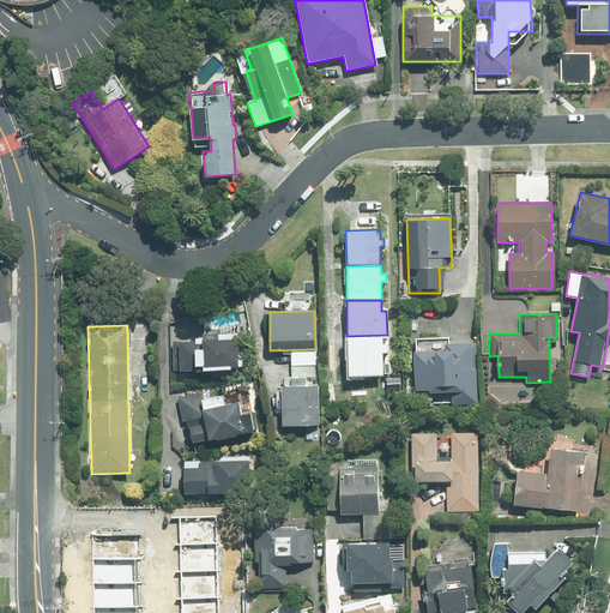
[(240,366),(239,332),(201,335),(203,341),(170,343),(171,371),(240,366)]
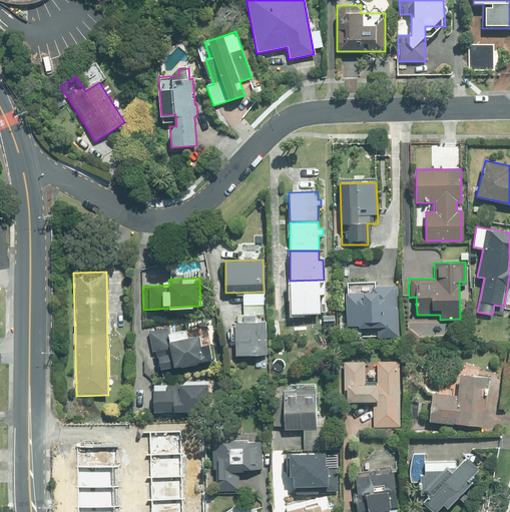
[(320,282),(290,282),(291,314),(320,314),(320,295),(324,294),(324,289),(320,289),(320,282)]
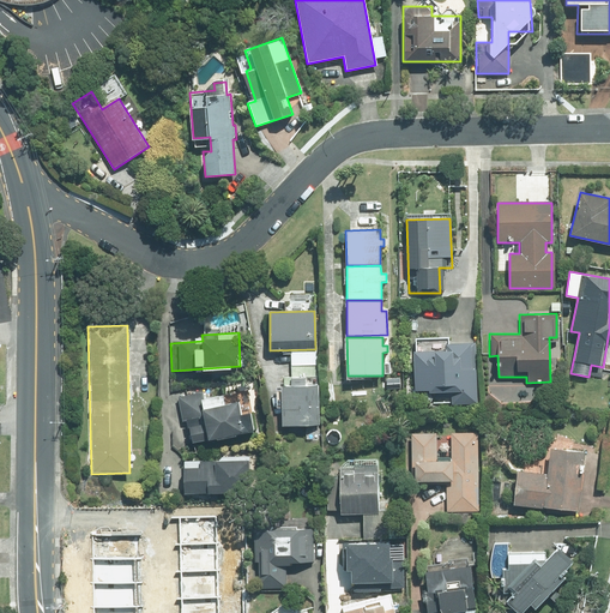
[(470,370),(469,344),(450,344),(448,337),(428,338),(428,350),(415,352),(416,390),(427,390),(427,396),(451,396),(451,403),(477,402),(476,370),(470,370)]
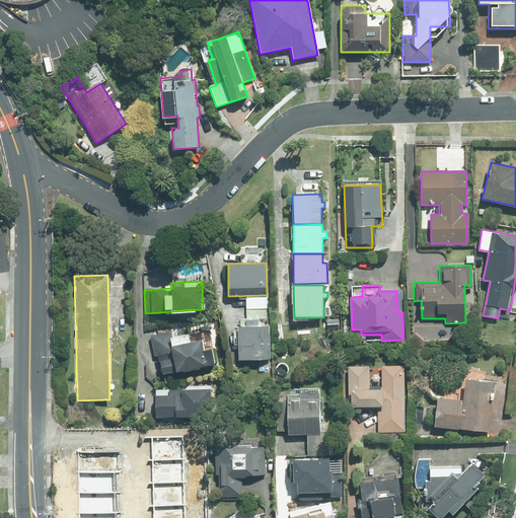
[(246,326),(237,326),(237,360),(269,359),(268,325),(258,325),(258,319),(246,319),(246,326)]
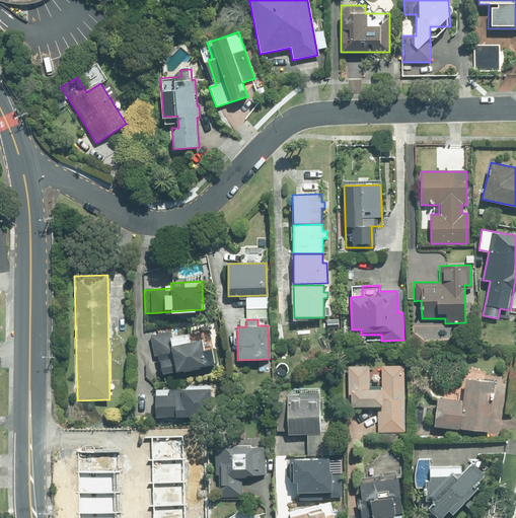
[(170,331),(149,335),(153,357),(158,356),(162,374),(216,364),(213,349),(204,351),(202,339),(190,341),(189,334),(171,337),(170,331)]
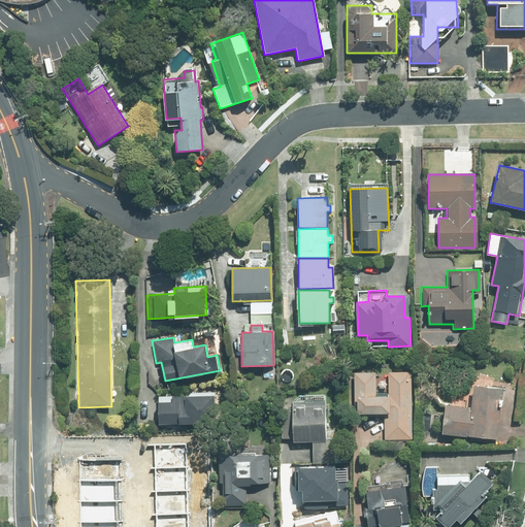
[(411,438),(409,372),(388,372),(388,396),(374,396),(374,372),(354,373),(355,415),(383,415),(384,438),(411,438)]
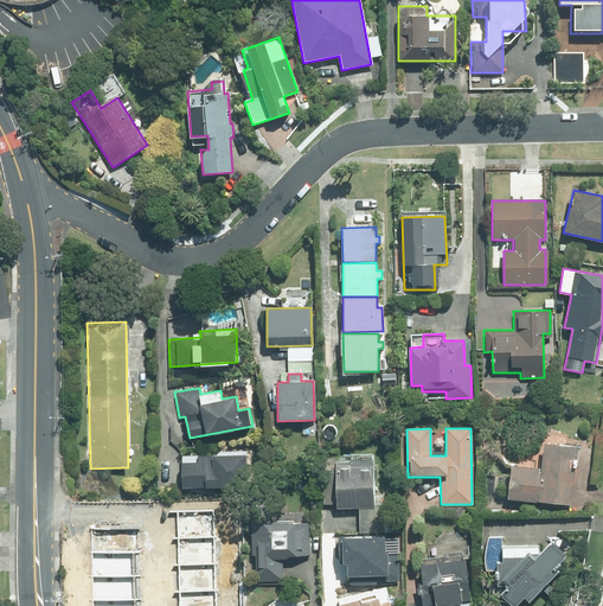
[(570,504),(577,446),(545,442),(541,469),(512,465),(508,497),(570,504)]
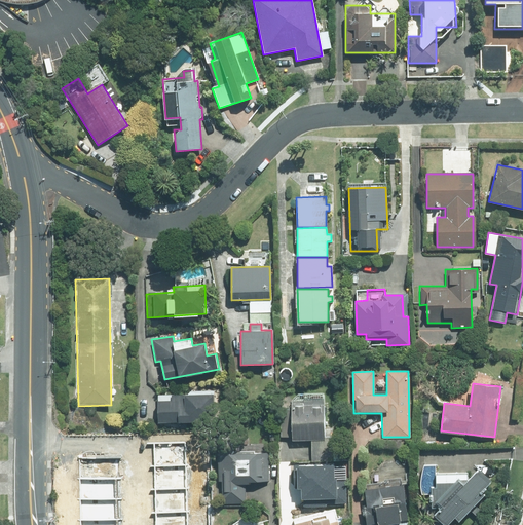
[(188,395),(156,395),(157,422),(213,422),(213,391),(188,391),(188,395)]
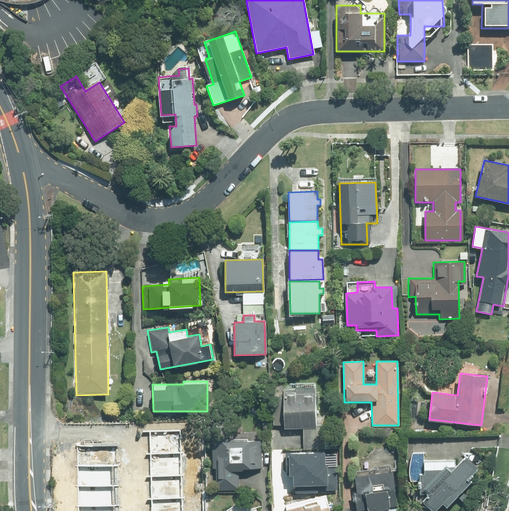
[(282,426),(282,428),(303,427),(303,449),(323,448),(323,417),(314,417),(314,389),(282,389),(282,397),(271,397),(272,426),(282,426)]
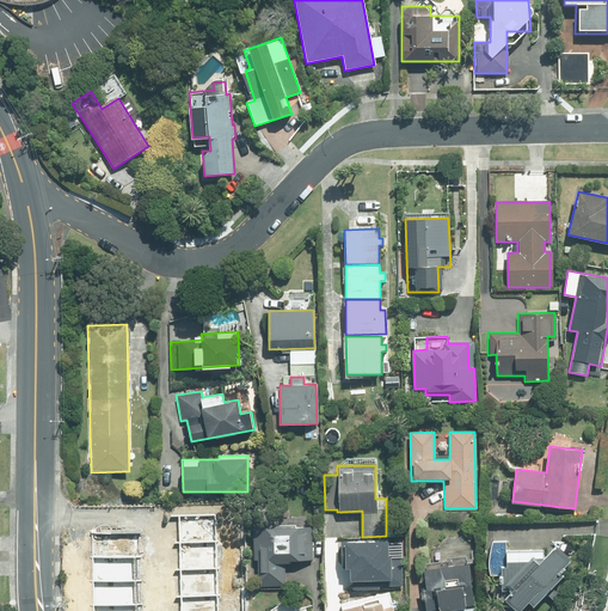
[(174,518),(177,610),(213,610),(210,517),(174,518)]
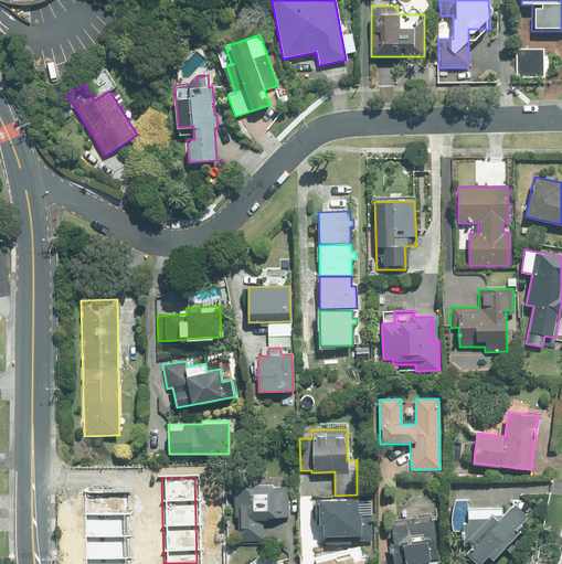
[(287,487),(234,488),(236,541),(262,541),(262,521),(265,521),(265,518),(288,518),(287,487)]
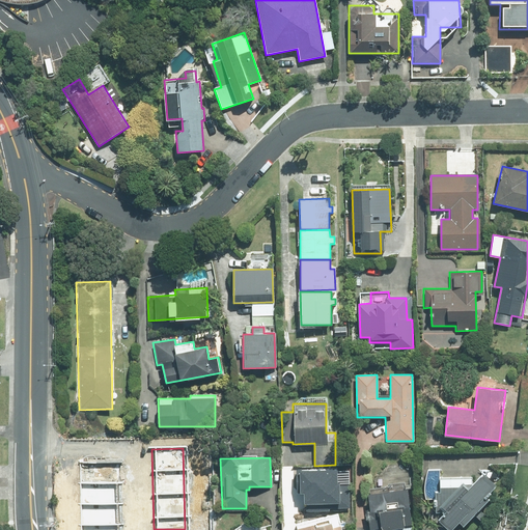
[(78,463),(78,529),(116,529),(116,463),(78,463)]
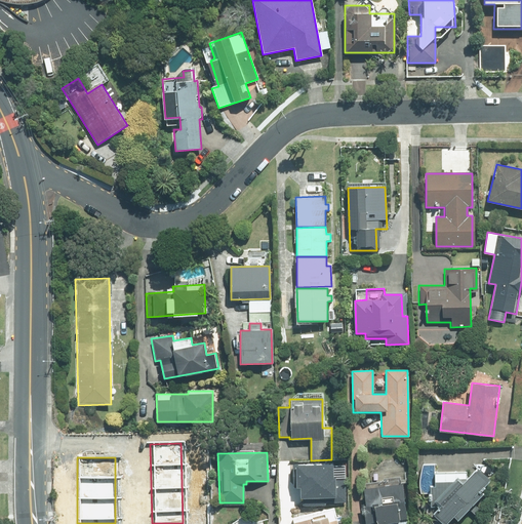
[(433,466),(419,466),(420,494),(431,494),(432,507),(441,507),(434,515),(444,523),(449,523),(455,518),(458,521),(483,493),(480,490),(490,479),(479,468),(467,481),(467,472),(433,473),(433,466)]
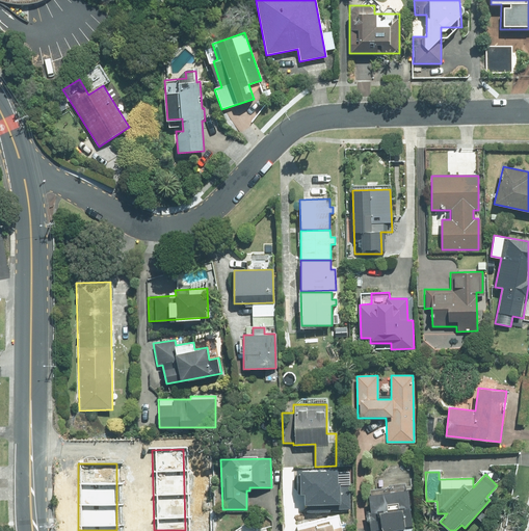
[(295,474),(296,495),(301,495),(301,513),(348,512),(348,486),(335,486),(334,473),(295,474)]
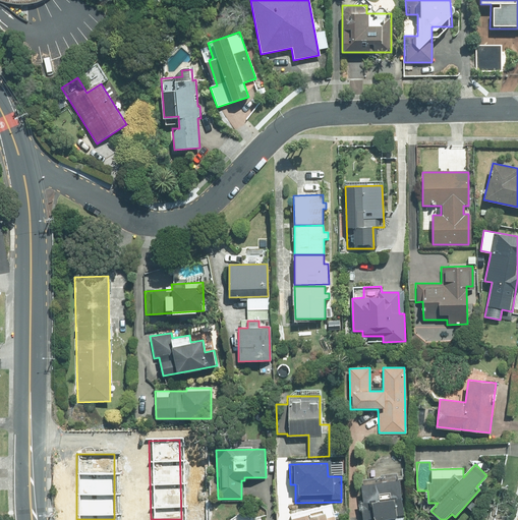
[(399,479),(361,484),(363,502),(360,502),(363,519),(371,519),(403,515),(399,479)]
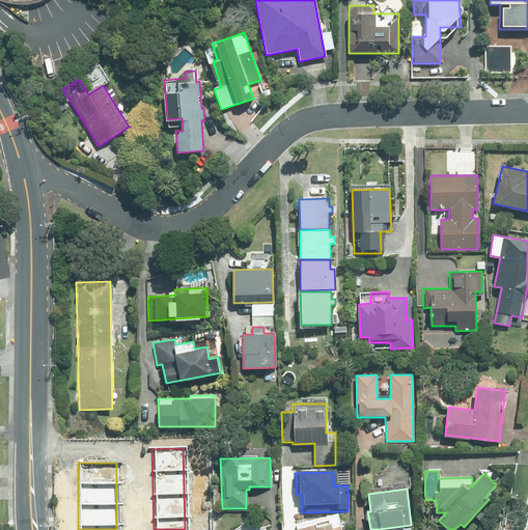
[(339,529),(336,514),(295,526),(296,529),(339,529)]
